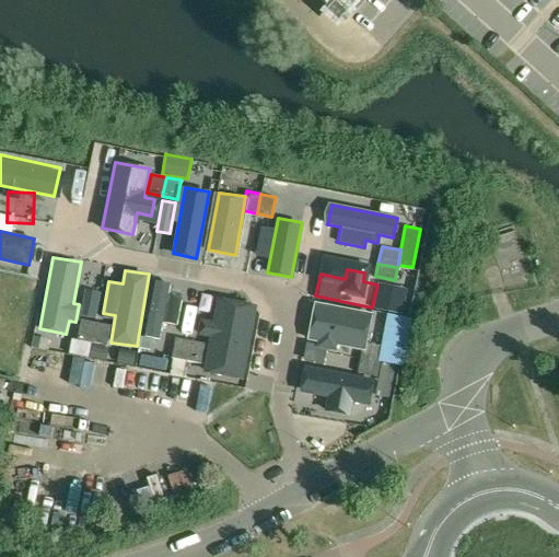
[(144,336),(159,339),(162,322),(176,324),(182,298),(170,296),(172,283),(155,280),(144,336)]
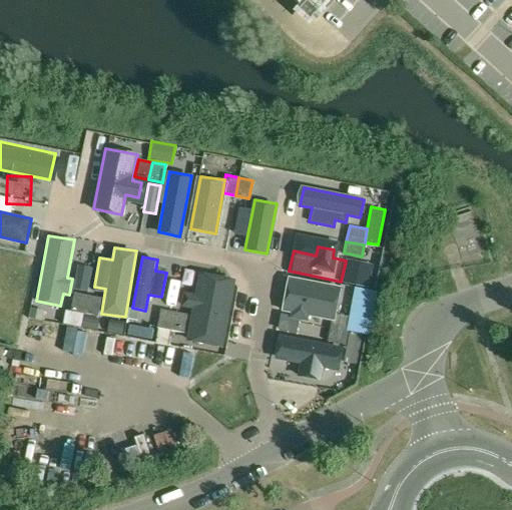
[(366,285),(370,266),(371,262),(348,257),(347,262),(343,281),(366,285)]
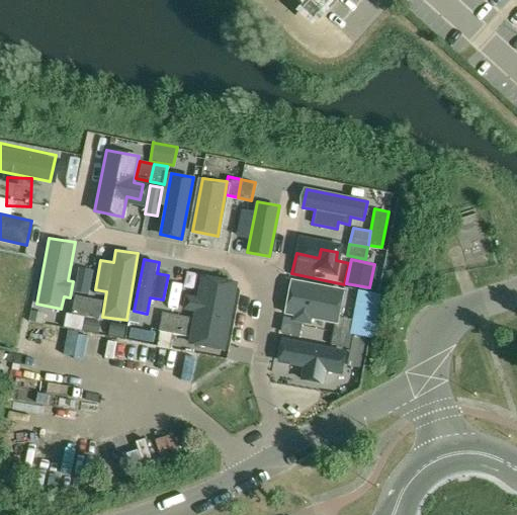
[(75,286),(89,289),(93,264),(79,262),(75,286)]
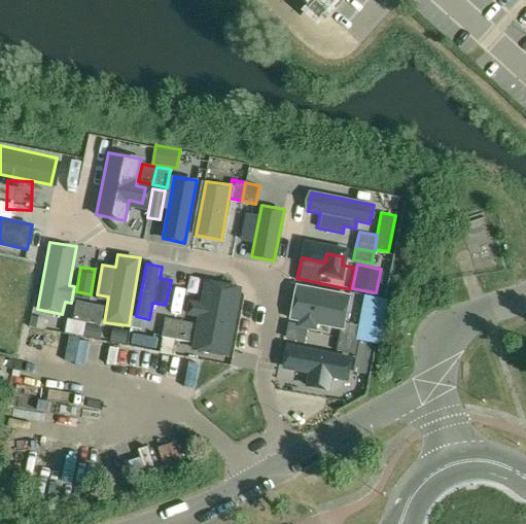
[(238,285),(204,278),(199,301),(189,299),(186,315),(197,317),(190,347),(223,353),(238,285)]
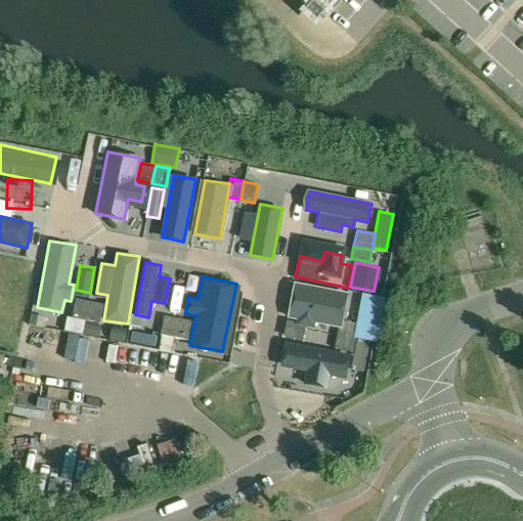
[(286,317),(336,328),(342,295),(293,285),(286,317)]
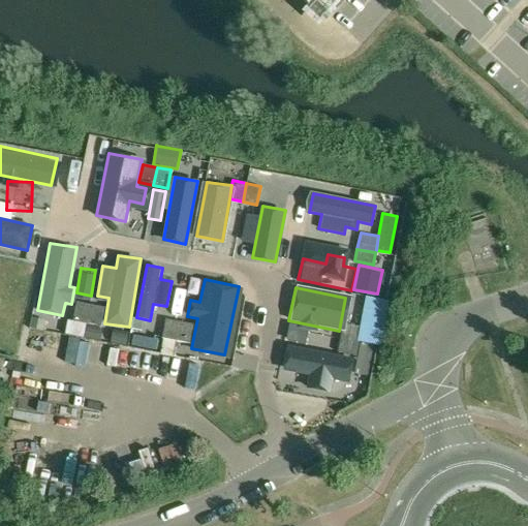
[(365,294),(359,327),(361,327),(362,327),(360,339),(372,341),(376,342),(377,342),(380,343),(389,299),(386,298),(385,298),(380,297),(365,294)]
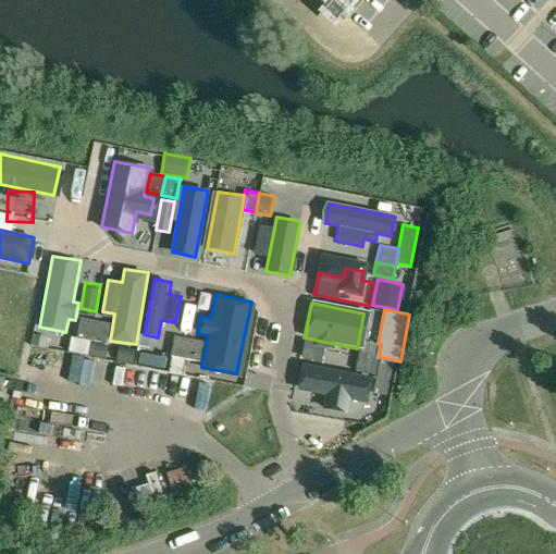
[(90,339),(94,321),(78,318),(75,335),(90,339)]
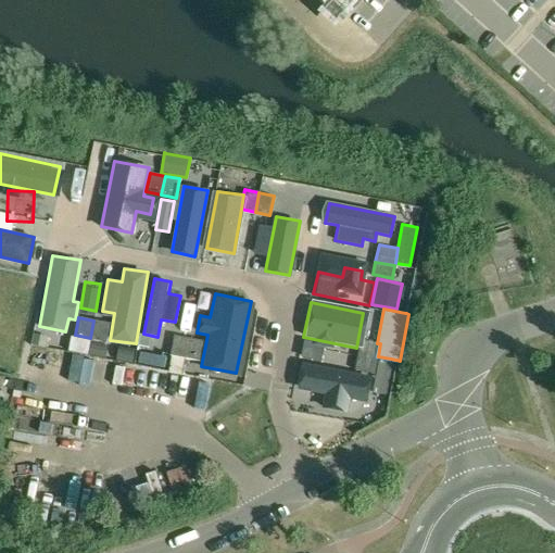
[(109,324),(93,321),(90,338),(92,338),(105,340),(109,324)]
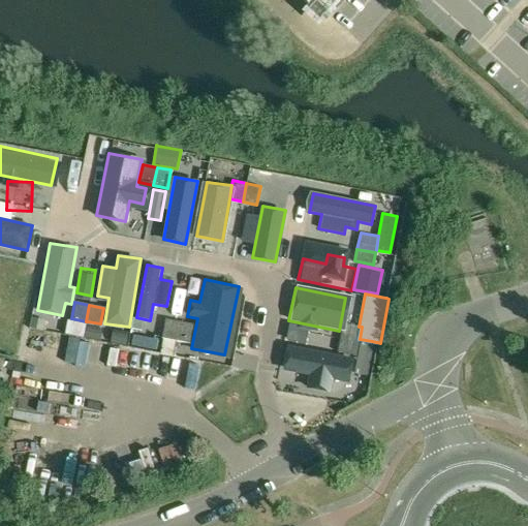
[(165,317),(162,335),(164,336),(177,338),(180,320),(165,317)]
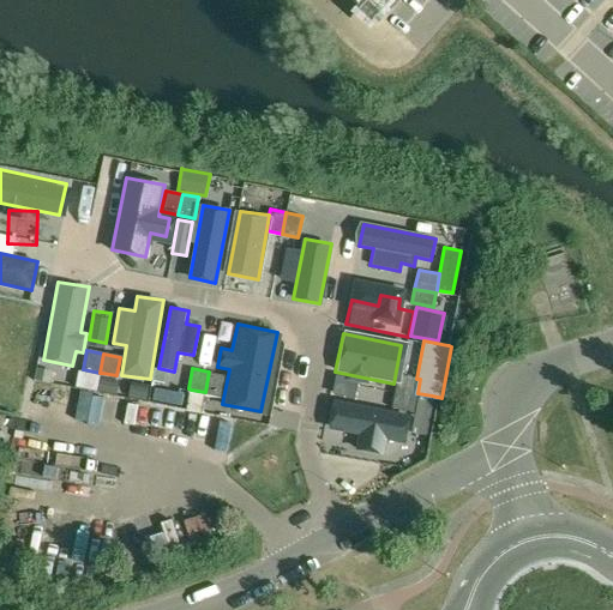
[(220,394),(223,374),(209,372),(205,392),(220,394)]
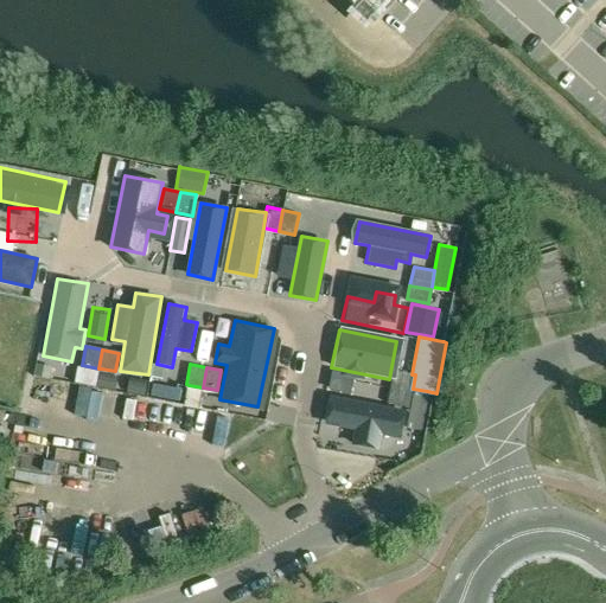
[(114,386),(116,373),(101,371),(99,383),(114,386)]
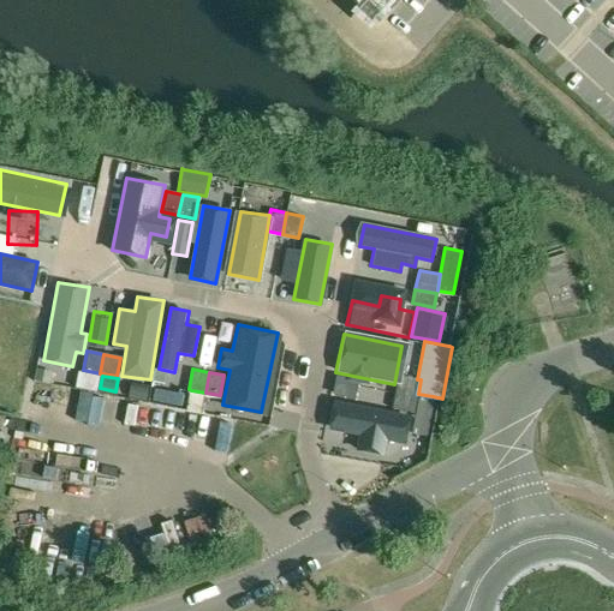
[(335,376),(332,391),(352,396),(356,381),(335,376)]
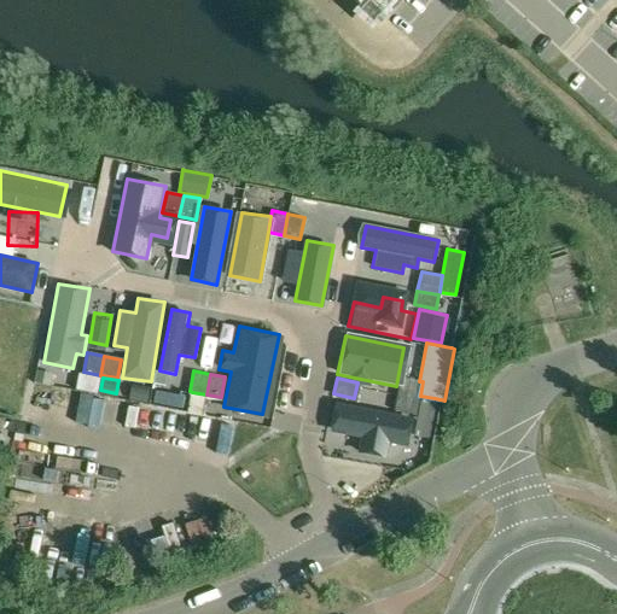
[(419,381),(401,378),(397,395),(419,398),(420,396),(423,381),(421,381),(419,381)]
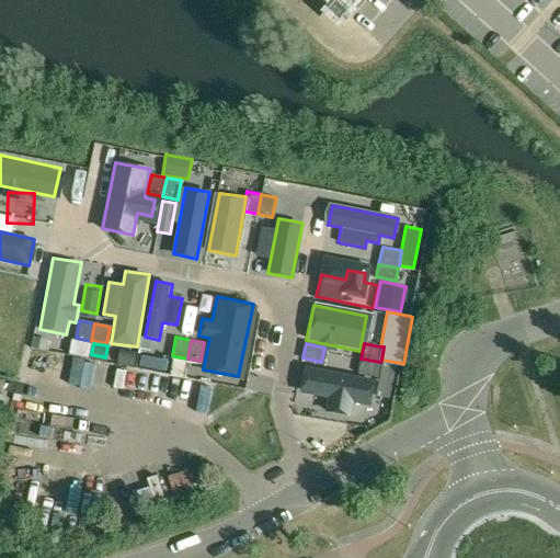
[(120,349),(117,361),(133,364),(135,352),(120,349)]
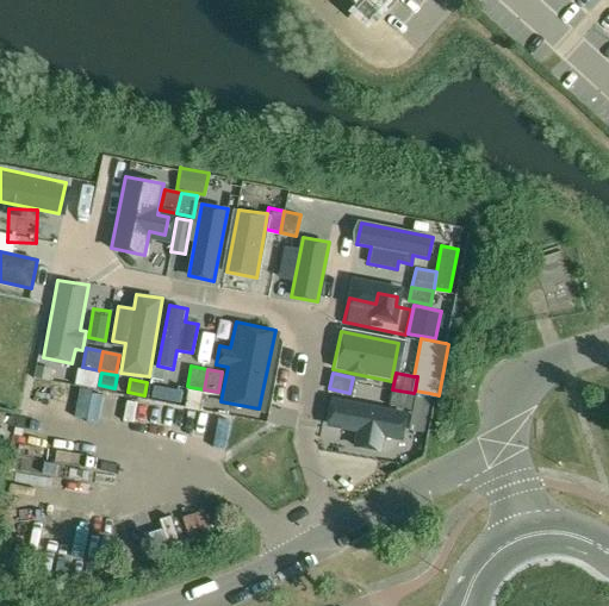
[(327,425),(399,439),(405,412),(385,407),(389,392),(355,385),(353,395),(334,391),(327,425)]
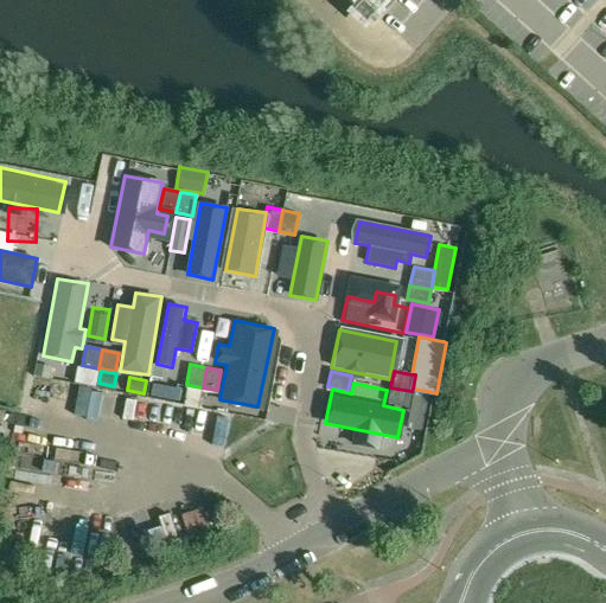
[(189,385),(185,402),(199,404),(203,387),(189,385)]
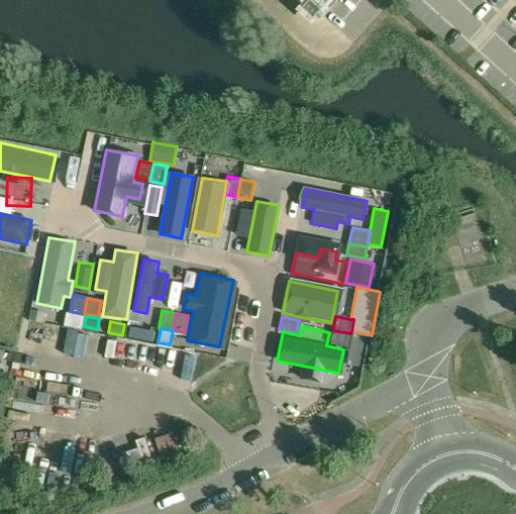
[(348,347),(350,333),(332,330),(330,343),(348,347)]
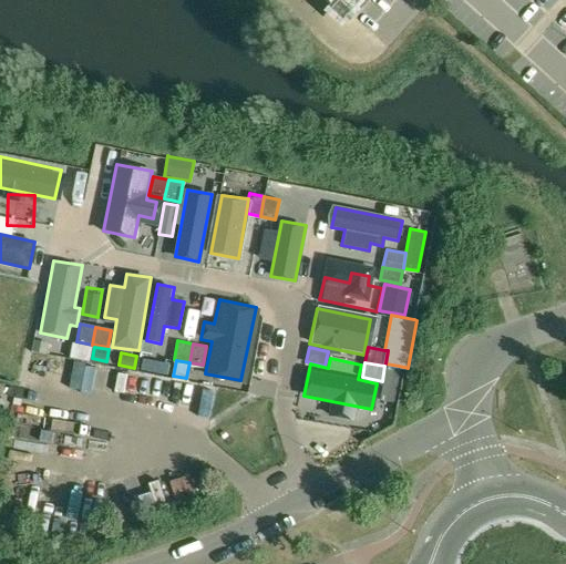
[(386,365),(380,398),(394,400),(400,368),(386,365)]
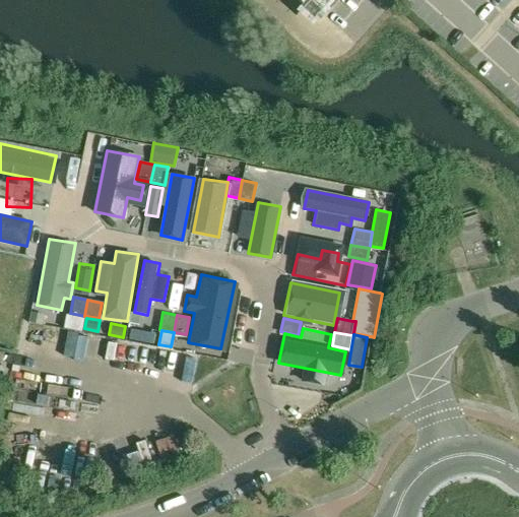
[(29,365),(26,382),(44,385),(48,369),(29,365)]
